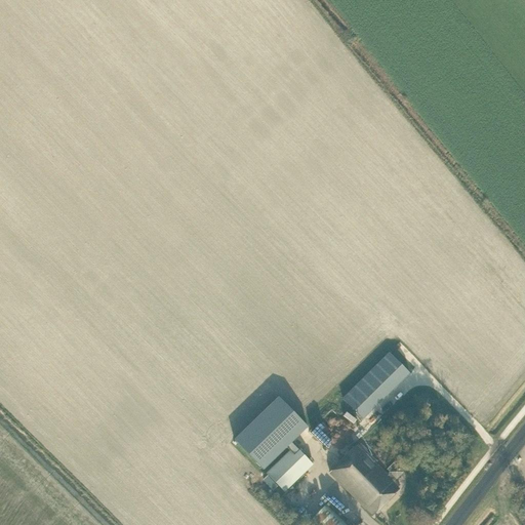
[(389,354),(341,400),(362,420),(409,374),(389,354)]
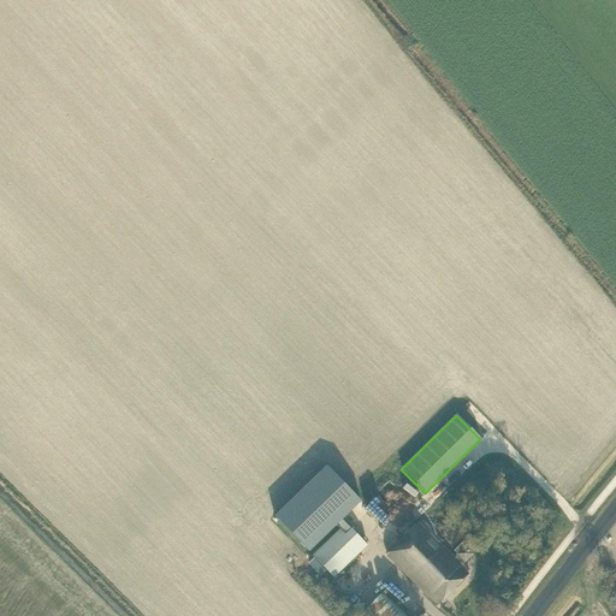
[(386,555),(437,606),(442,600),(462,580),(468,575),(466,573),(468,572),(462,564),(463,562),(456,555),(455,556),(456,557),(455,558),(419,522),(415,526),(413,523),(407,531),(408,532),(386,555)]
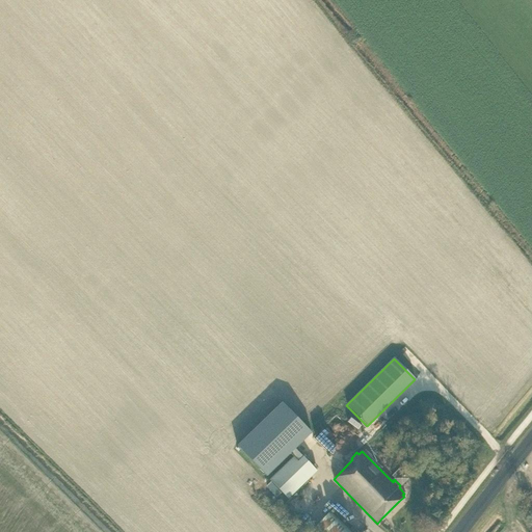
[(298,452),(269,479),(288,499),(317,471),(298,452)]
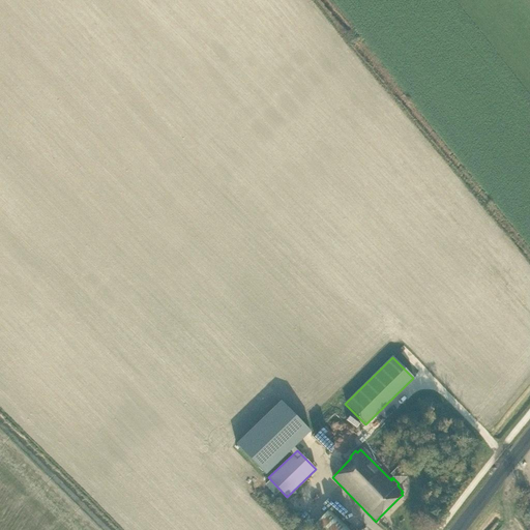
[(391,479),(391,478),(392,477),(399,483),(406,477),(399,471),(396,468),(394,470),(392,468),(394,466),(388,461),(380,468),(391,479)]
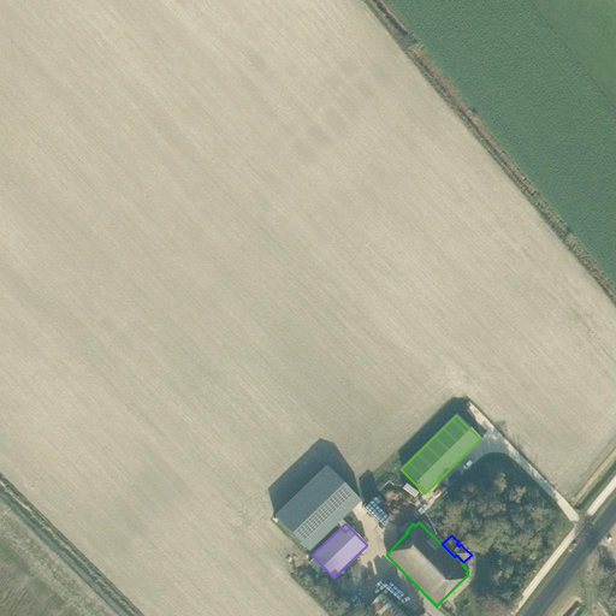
[(406,615),(381,592),(362,612),(365,615),(406,615)]
